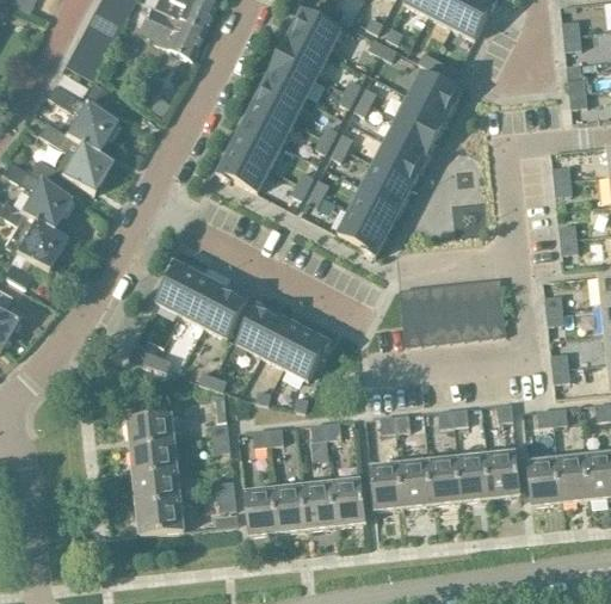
[(98,0),(65,62),(91,76),(131,0),(98,0)]
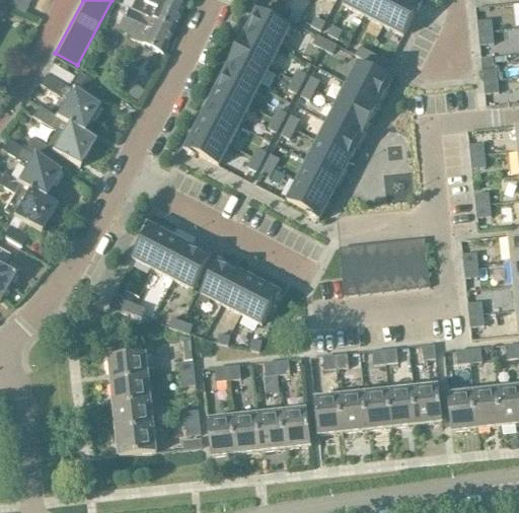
[(183,1),(181,0),(132,0),(130,5),(172,25),(183,1)]
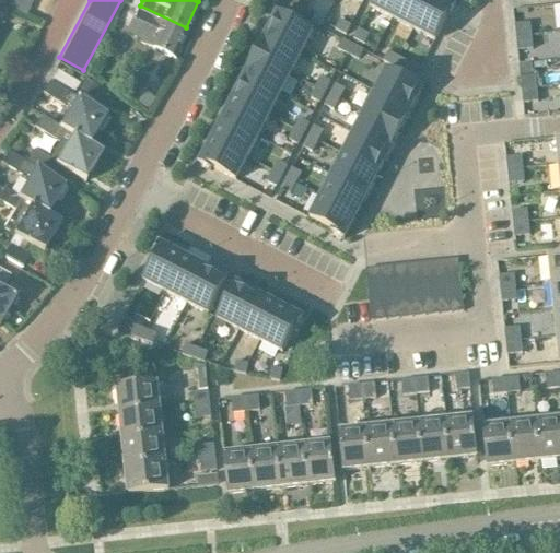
[(293,0),(289,8),(300,13),(304,4),(295,0),(293,0)]
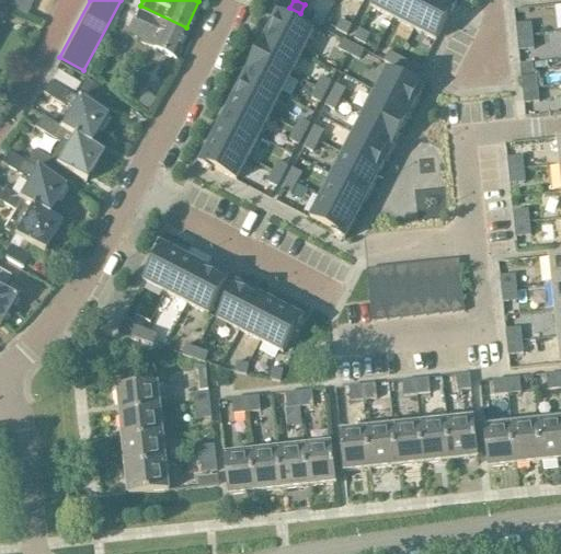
[(392,14),(399,0),(371,0),(370,2),(392,14)]
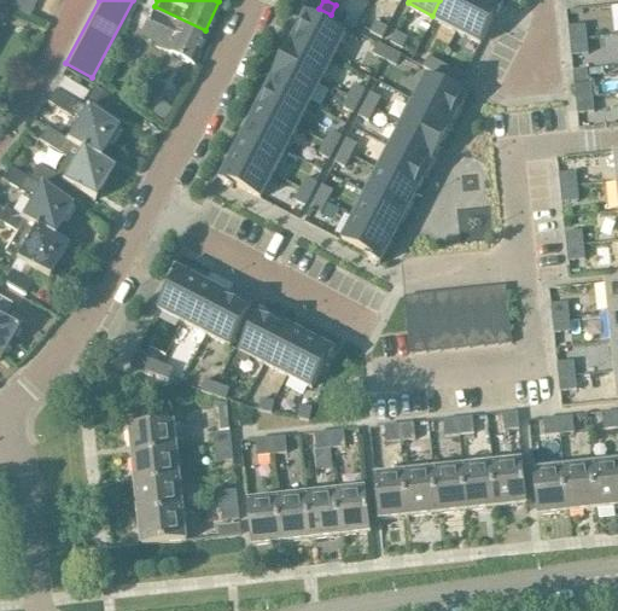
[(455,28),(468,0),(439,0),(432,16),(455,28)]
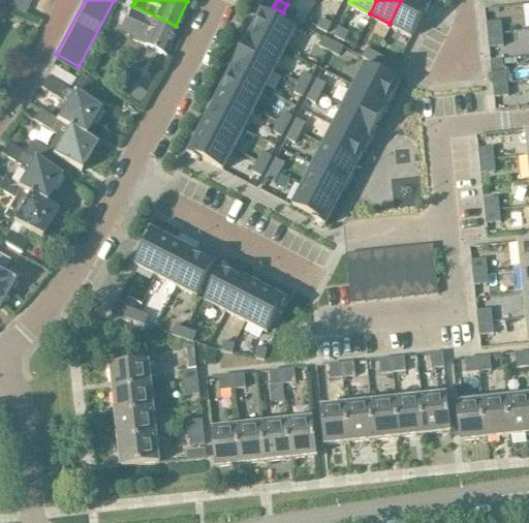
[(401,0),(390,24),(410,34),(422,12),(425,13),(431,1),(429,0),(401,0)]
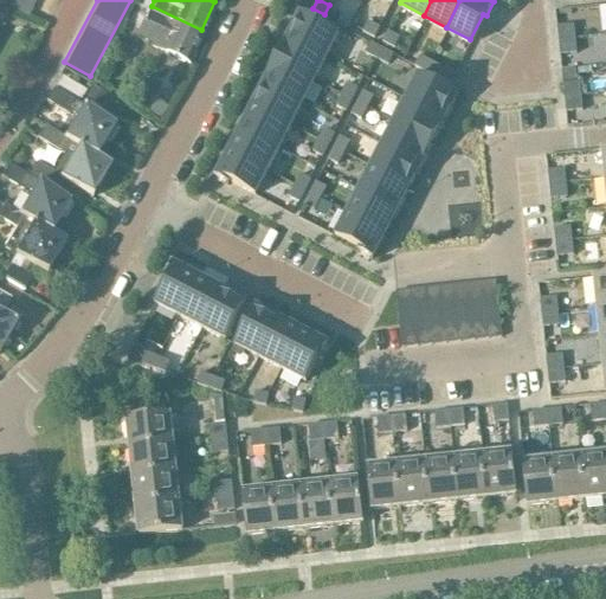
[(131,4),(126,17),(139,23),(144,10),(131,4)]
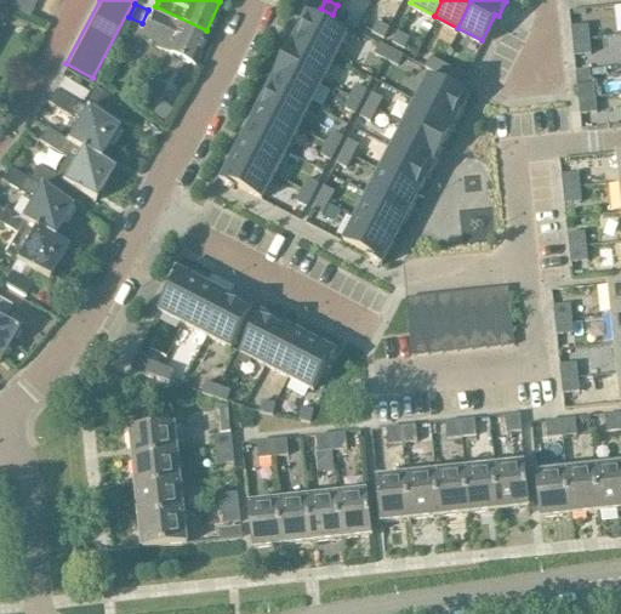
[(343,21),(348,11),(337,5),(332,15),(343,21)]
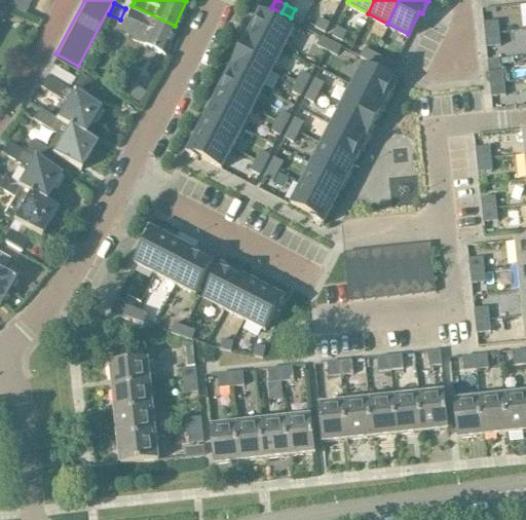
[(175,26),(132,5),(129,5),(118,27),(130,33),(128,35),(162,51),(175,26)]
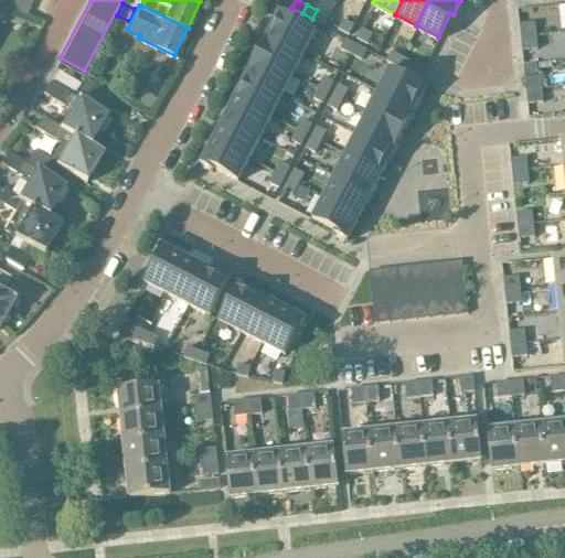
[(279,8),(268,30),(304,49),(315,27),(279,8)]
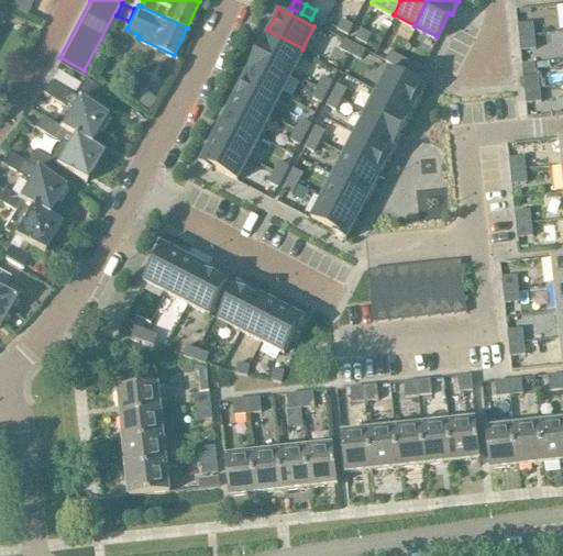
[(337,24),(348,30),(352,21),(341,15),(337,24)]
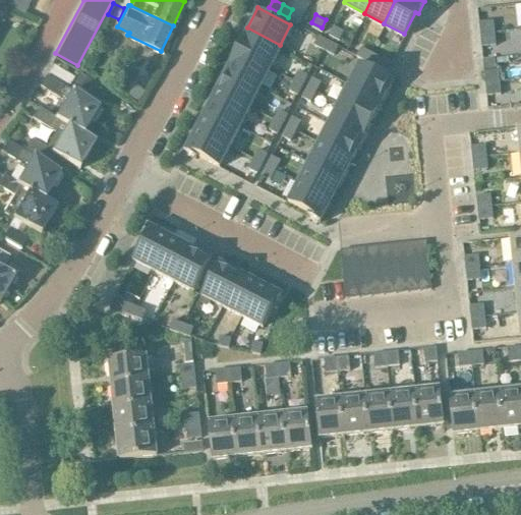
[(495,31),(493,18),(478,19),(480,32),(495,31)]
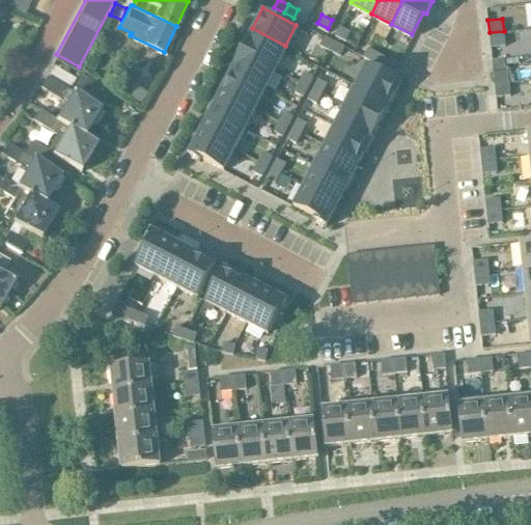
[(345,37),(350,29),(339,24),(334,32),(345,37)]
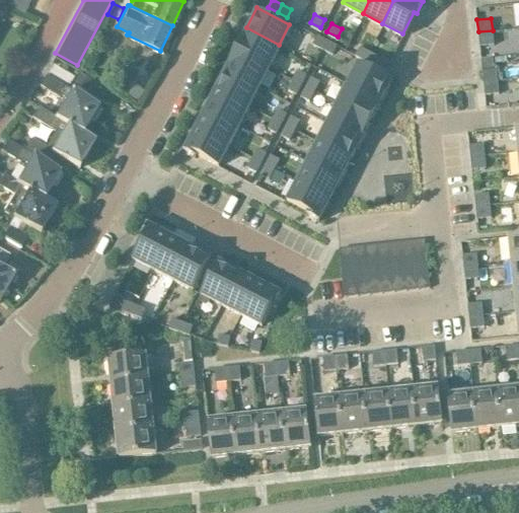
[(236,48),(269,64),(279,45),(246,27),(236,48)]
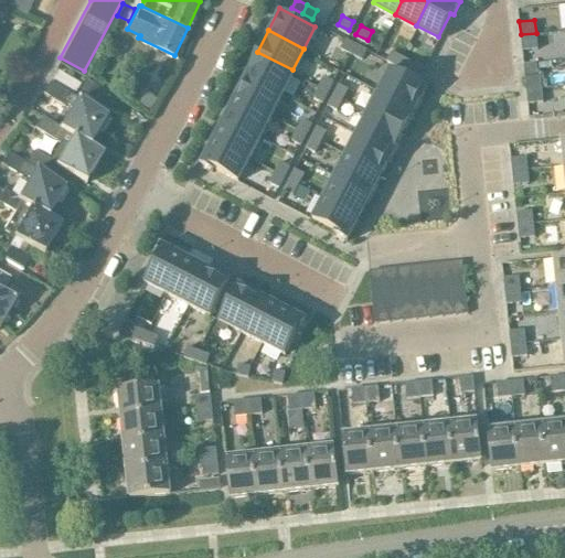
[(537,46),(536,33),(521,34),(522,47),(537,46)]
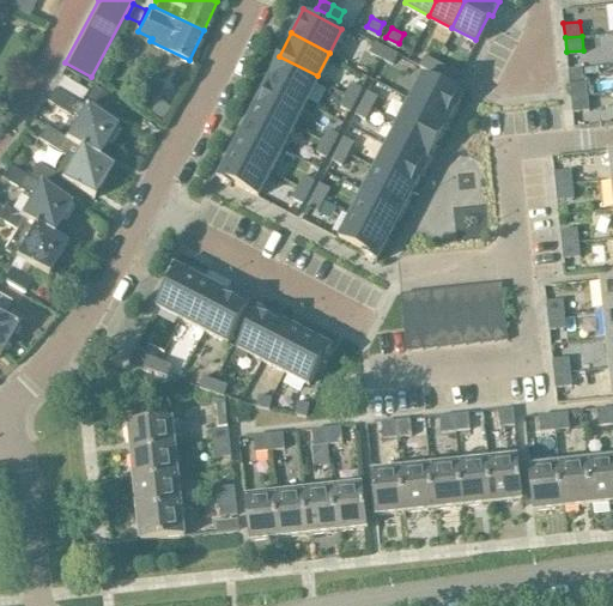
[(386,44),(374,38),(369,48),(381,54),(386,44)]
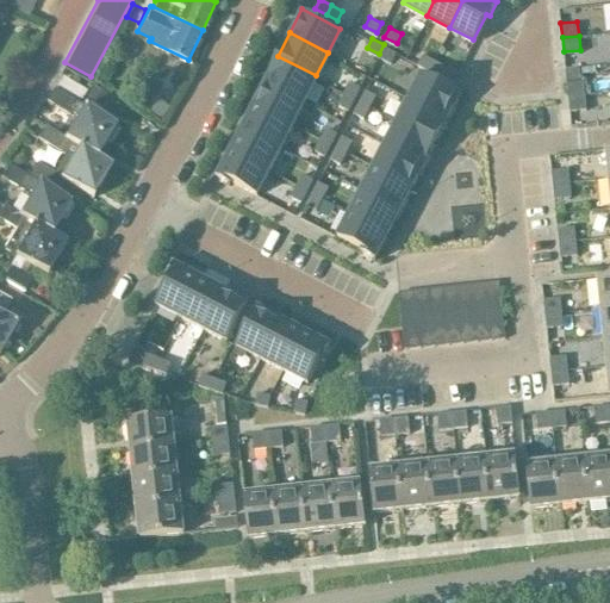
[(384,44),(379,54),(390,60),(396,50),(384,44)]
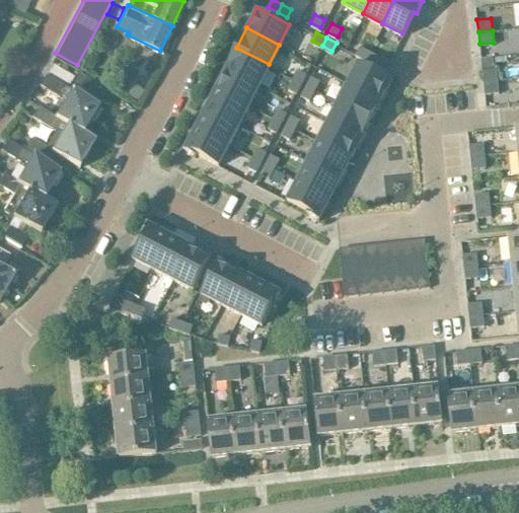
[(365,58),(369,50),(359,45),(355,53),(365,58)]
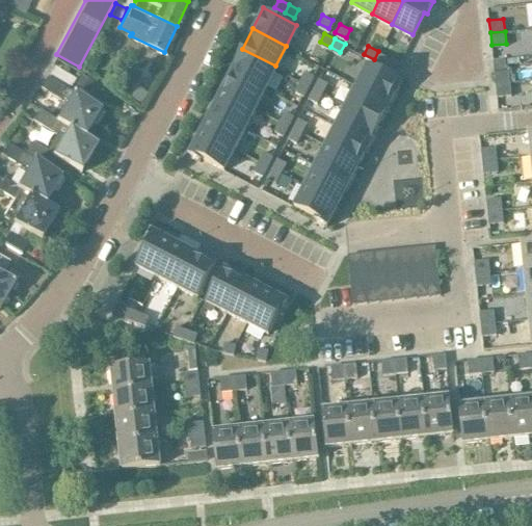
[(275,66),(242,49),(232,69),(265,86),(275,66)]
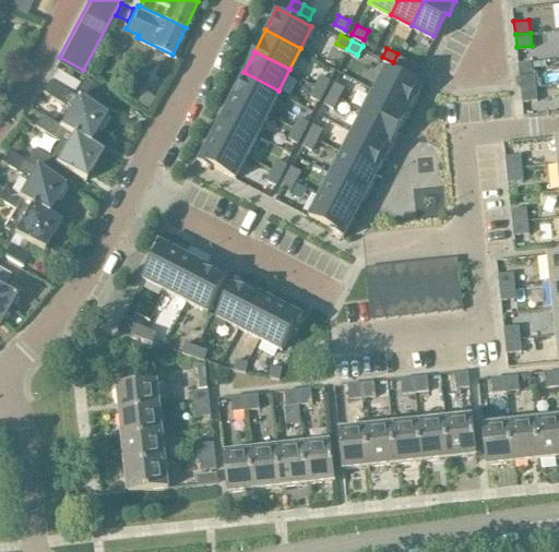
[(407,59),(397,54),(393,62),(403,68),(407,59)]
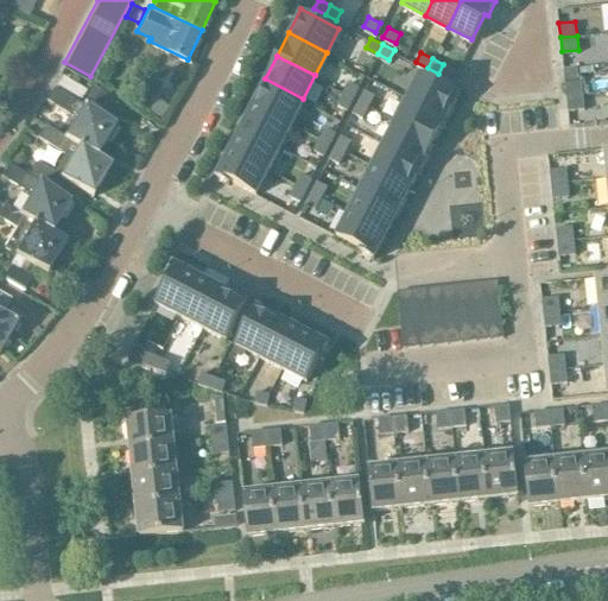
[(407,94),(445,114),(458,90),(419,70),(407,94)]
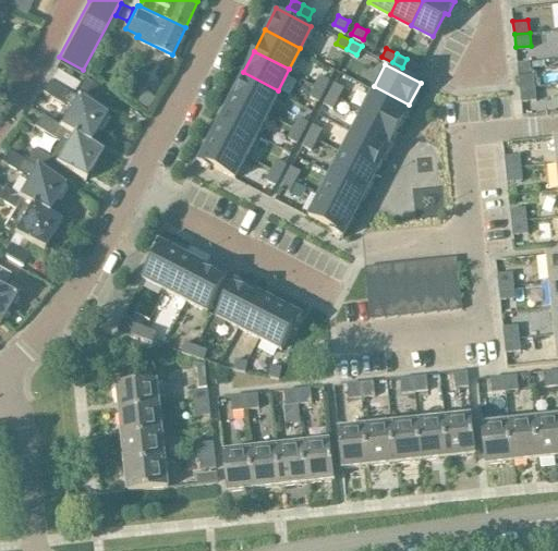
[(323,87),(328,76),(319,71),(314,82),(323,87)]
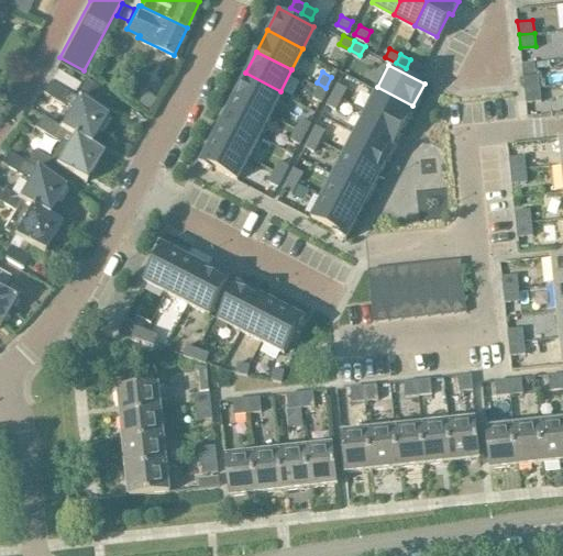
[(280,91),(245,73),(234,93),(269,112),(280,91)]
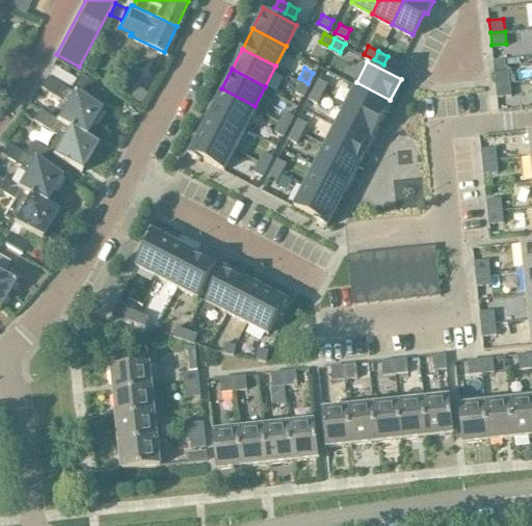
[(510,81),(508,69),(495,71),(496,83),(510,81)]
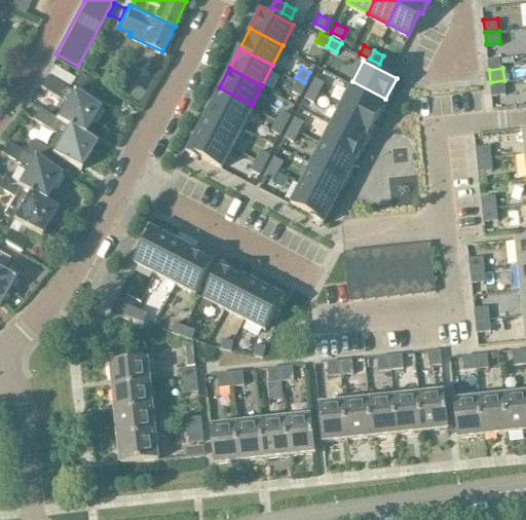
[(79,69),(74,78),(85,85),(90,76),(79,69)]
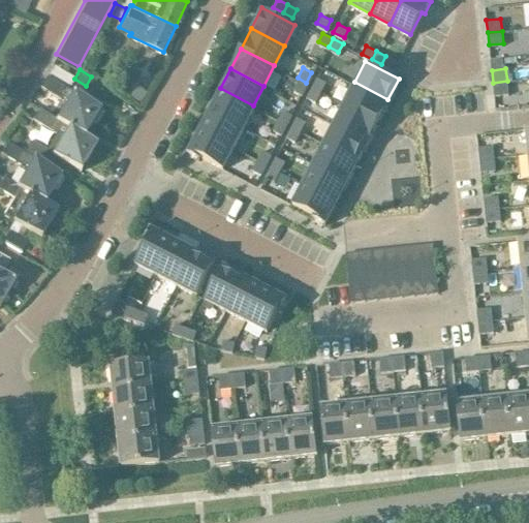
[(100,105),(48,73),(41,84),(60,95),(61,94),(67,97),(56,115),(84,132),(100,105)]
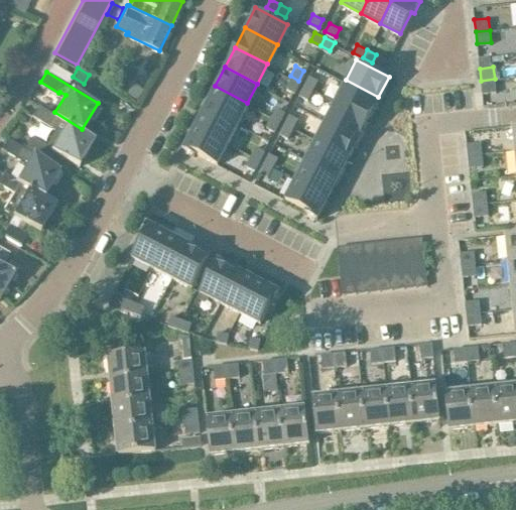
[(304,83),(312,88),(317,78),(309,74),(304,83)]
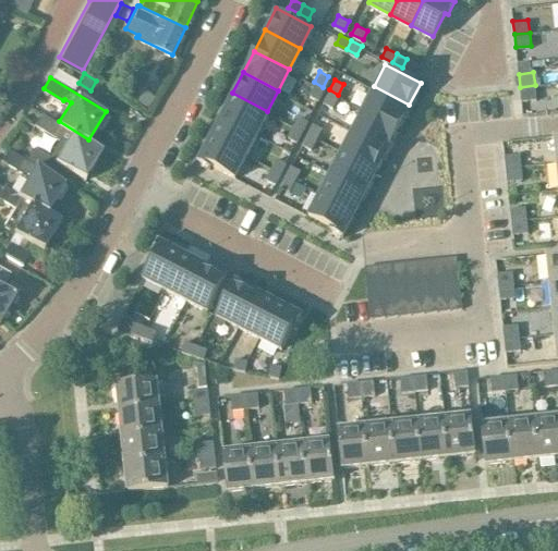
[(323,87),(314,82),(308,93),(317,98),(323,87)]
